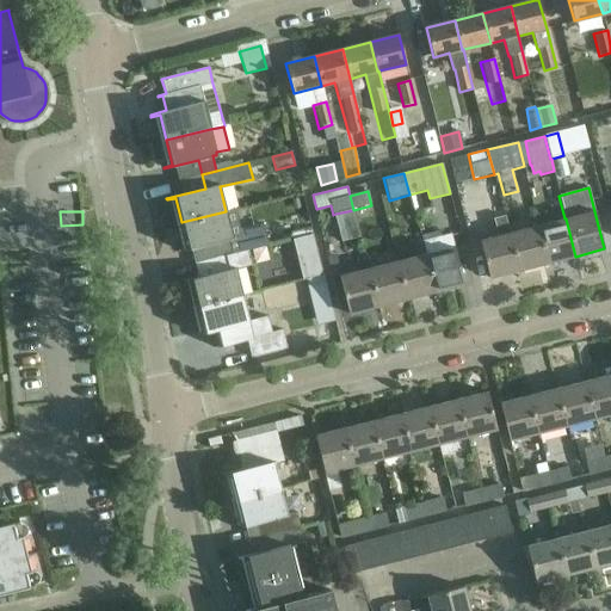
[(247,251),(269,245),(266,234),(263,224),(238,230),(238,234),(232,235),(226,211),(181,222),(189,248),(179,250),(180,252),(215,244),(218,257),(247,250),(247,251)]
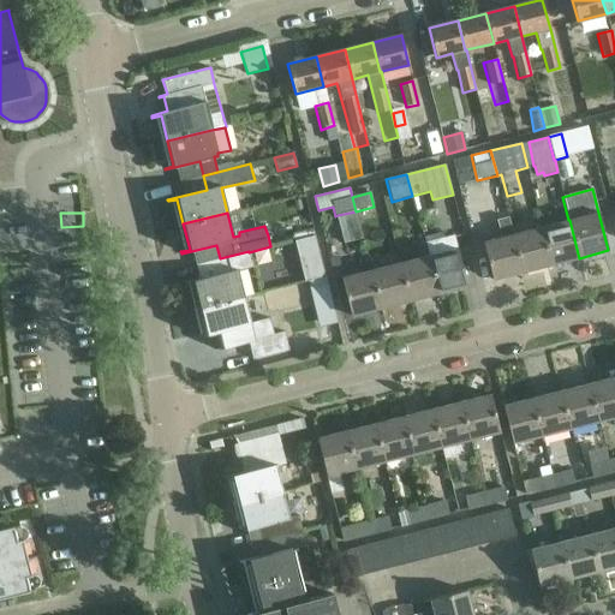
[(493,280),(521,273),(512,234),(513,234),(508,218),(496,220),(501,237),(483,242),(493,280)]
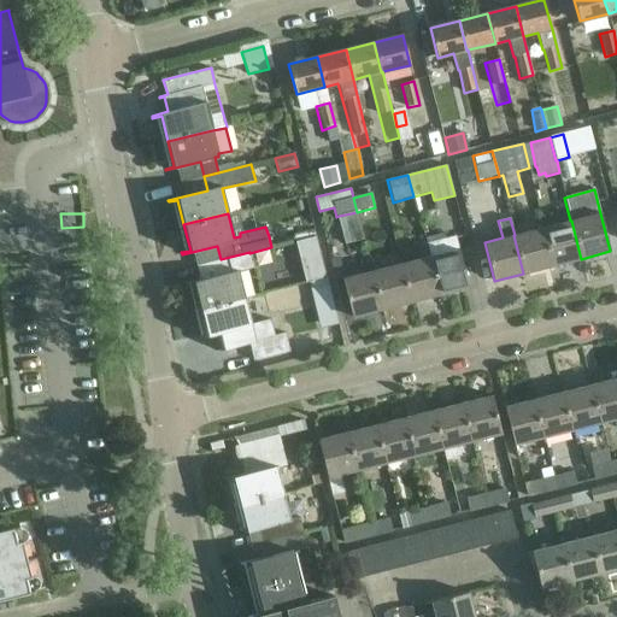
[(542,228),(552,266),(581,259),(571,221),(570,221),(542,228)]
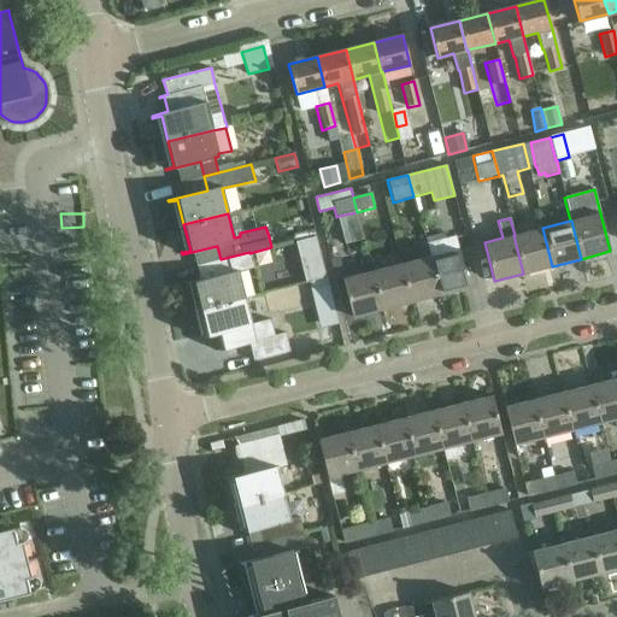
[(523,274),(552,266),(542,228),(515,235),(513,235),(523,274)]
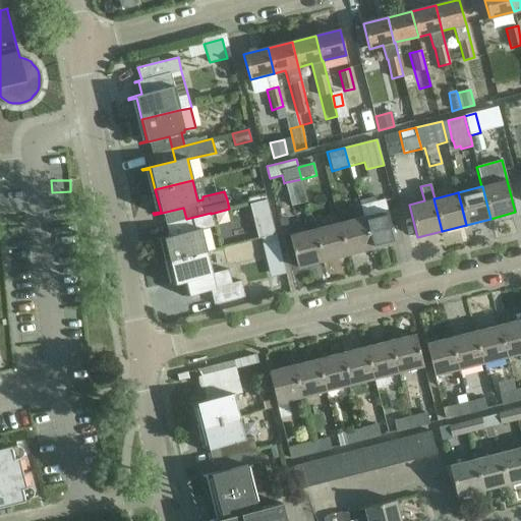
[(275,234),(270,212),(267,199),(249,204),(257,239),(275,234)]
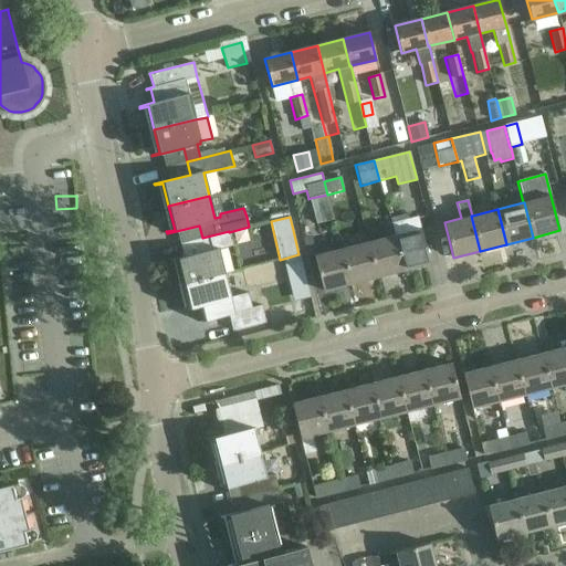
[(430,263),(425,242),(418,218),(406,221),(409,232),(394,236),(402,271),(430,263)]
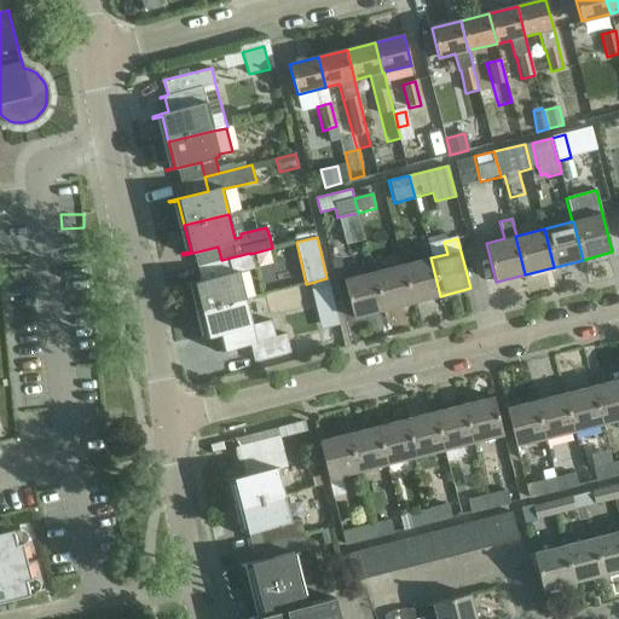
[(201,311),(246,299),(239,273),(254,268),(250,254),(250,253),(221,260),(225,276),(185,285),(185,287),(194,285),(201,311)]
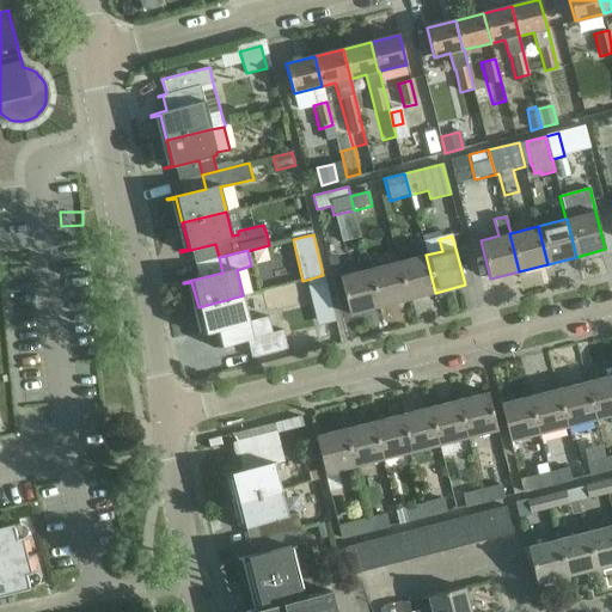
[(407,300),(435,293),(426,255),(397,262),(407,300)]
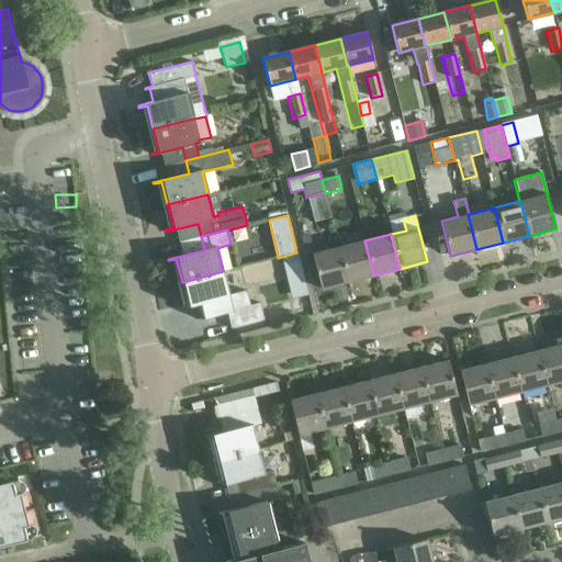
[(347,282),(373,276),(364,240),(338,247),(347,282)]
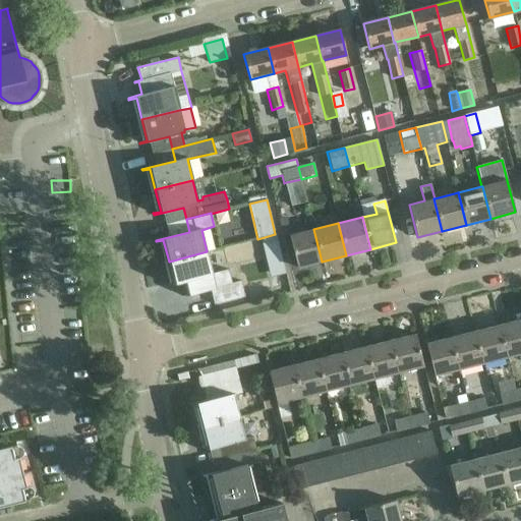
[(297,268),(322,262),(313,229),(289,235),(297,268)]
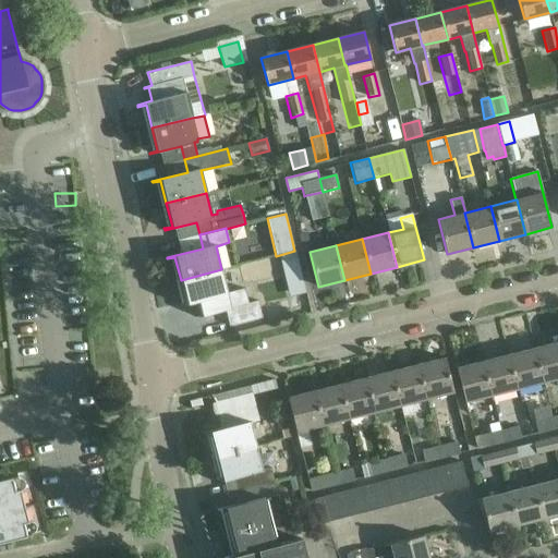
[(262,318),(257,301),(249,303),(244,289),(227,293),(221,269),(181,280),(186,303),(179,304),(179,306),(194,302),(197,315),(194,316),(195,318),(226,311),(229,326),(262,318)]
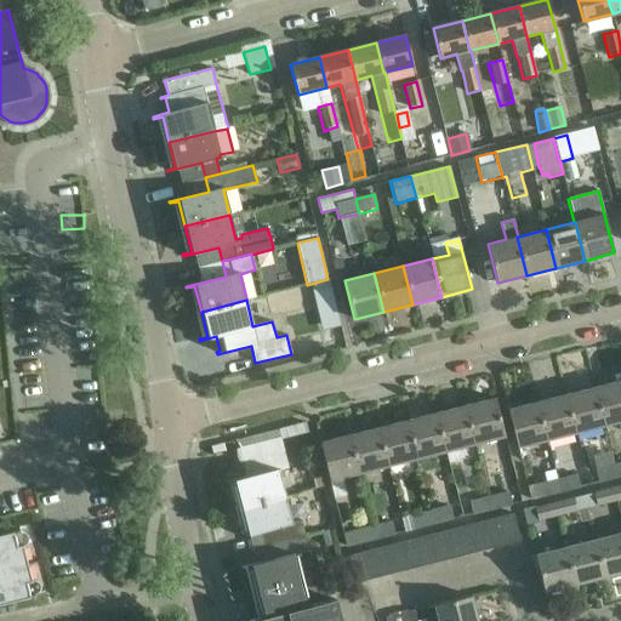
[(620,381),(596,387),(605,425),(620,421),(620,381)]
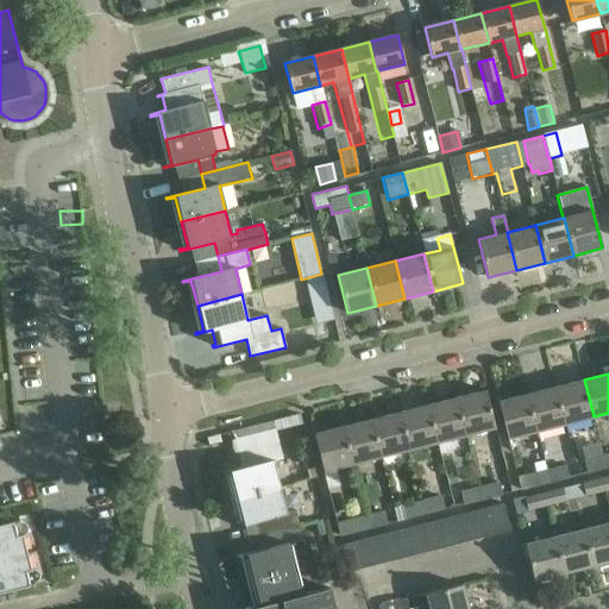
[(584,380),(556,388),(565,425),(594,416),(584,380)]
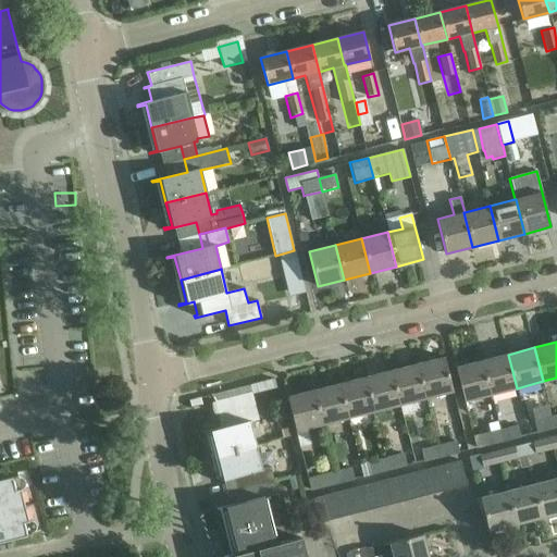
[(508,355),(482,361),(491,395),(517,388),(508,355)]
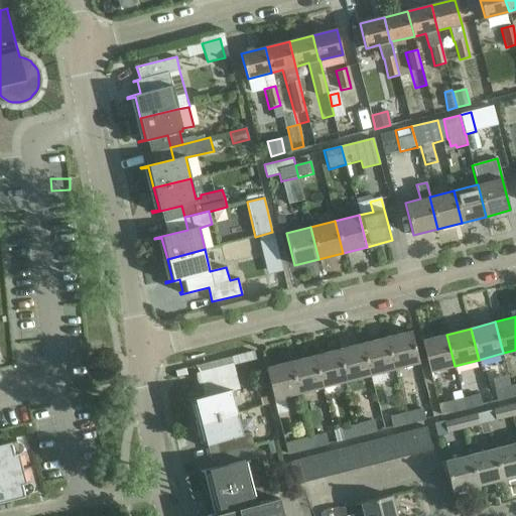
[(395,369),(419,362),(411,331),(387,338),(395,369)]
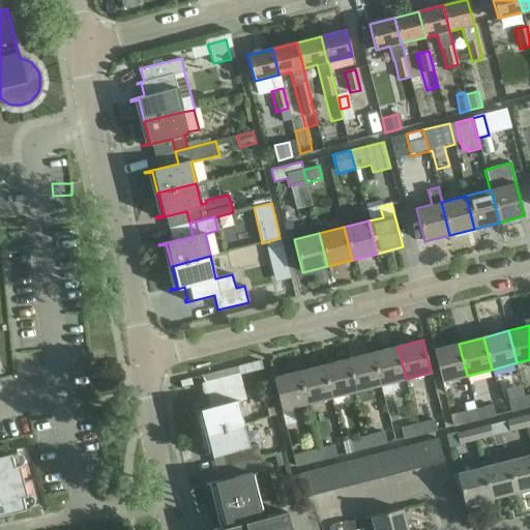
[(434,350),(439,370),(442,382),(467,376),(459,344),(434,350)]
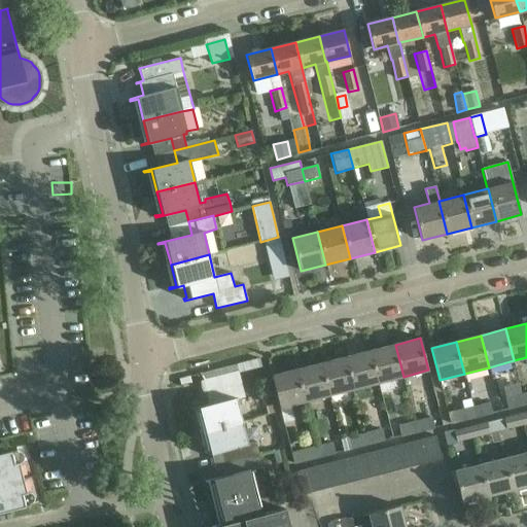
[(371,351),(379,383),(403,377),(395,345),(371,351)]
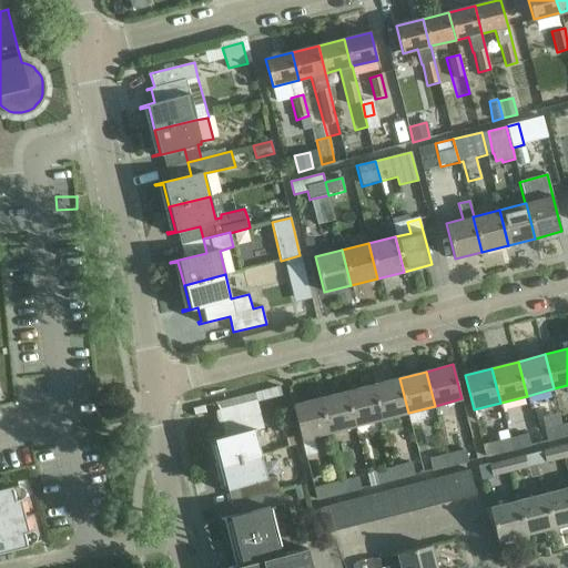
[(373,385),(382,419),(408,413),(399,378),(373,385)]
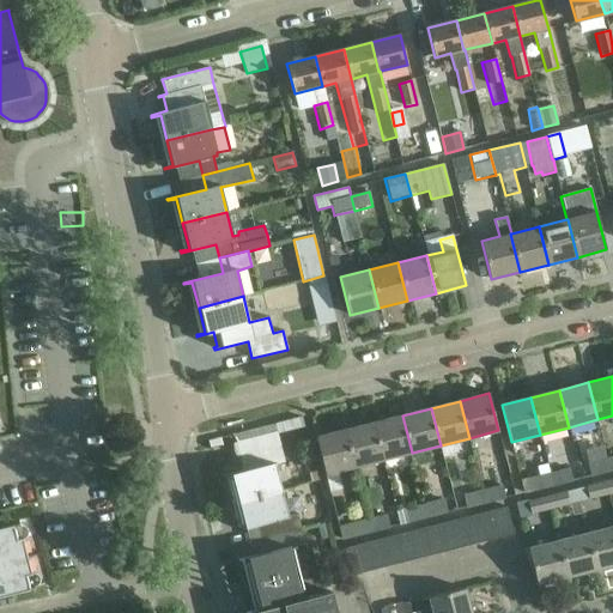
[(375,423),(384,460),(412,453),(402,416),(375,423)]
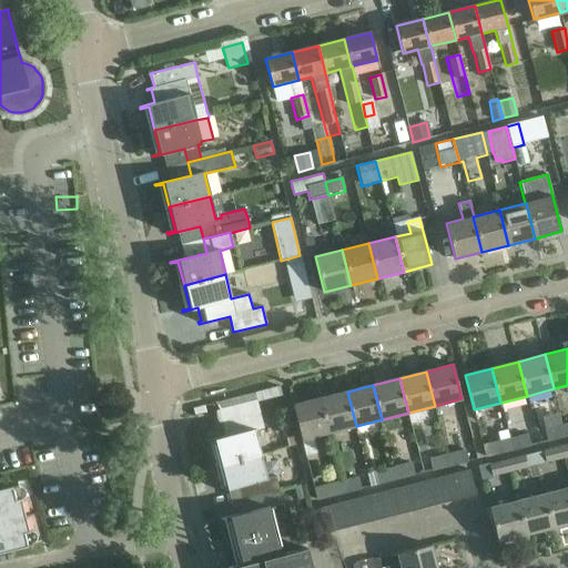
[(321,398),(330,433),(356,426),(347,392),(321,398)]
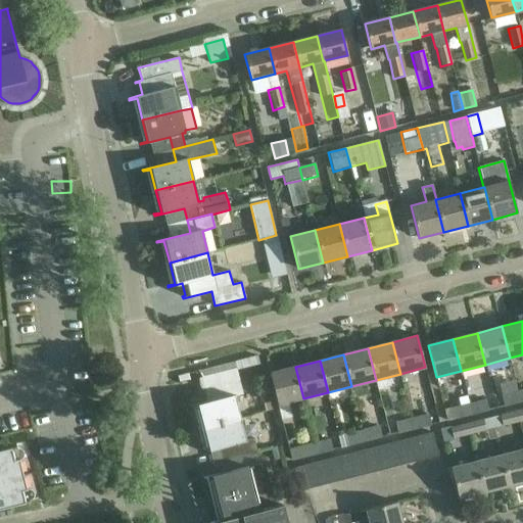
[(281,419),(290,417),(293,416),(289,401),(303,398),(295,367),(270,373),(281,419)]
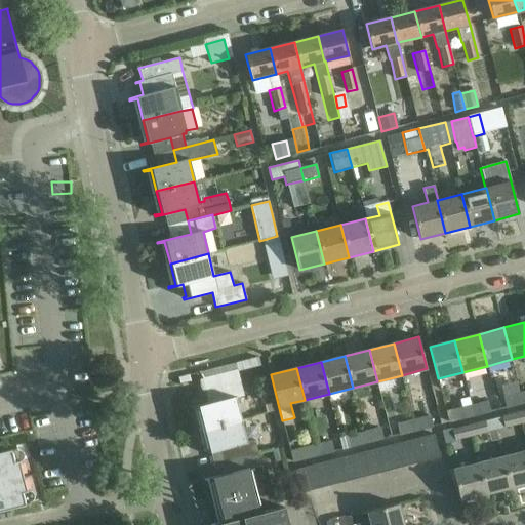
[(236,398),(243,396),(237,370),(202,378),(208,403),(190,408),(191,410),(198,408),(203,429),(241,419),(236,398)]
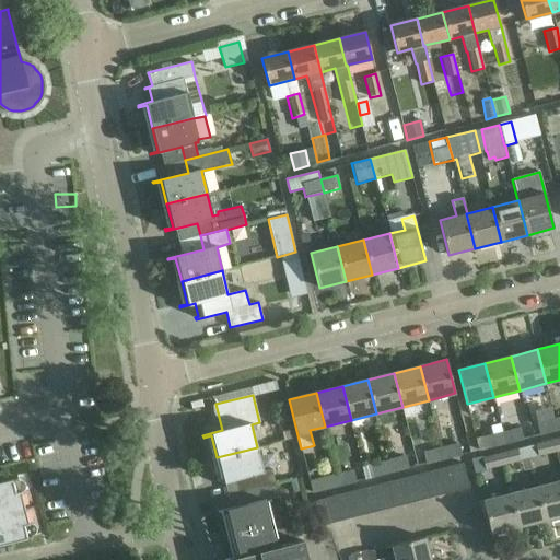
[(502,432),(505,445),(524,441),(517,418),(501,423),(504,432),(502,432)]
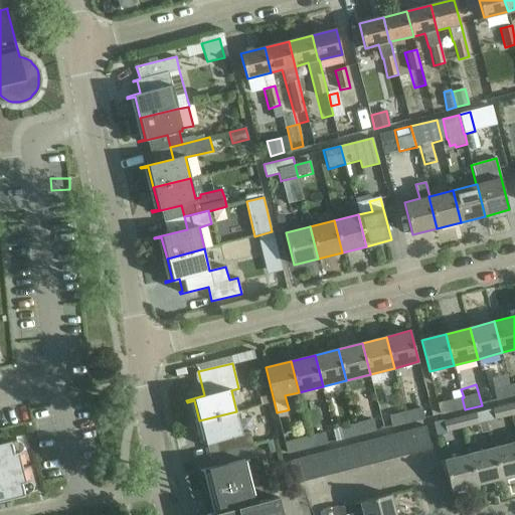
[(497,401),(513,397),(510,385),(493,389),(497,401)]
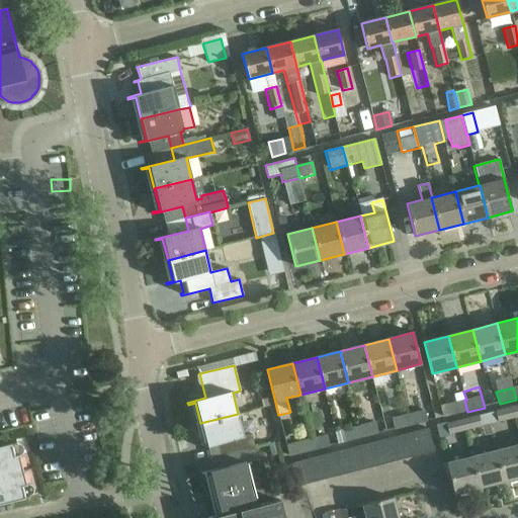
[(439,407),(442,418),(467,412),(464,400),(462,393),(453,395),(455,403),(439,407)]
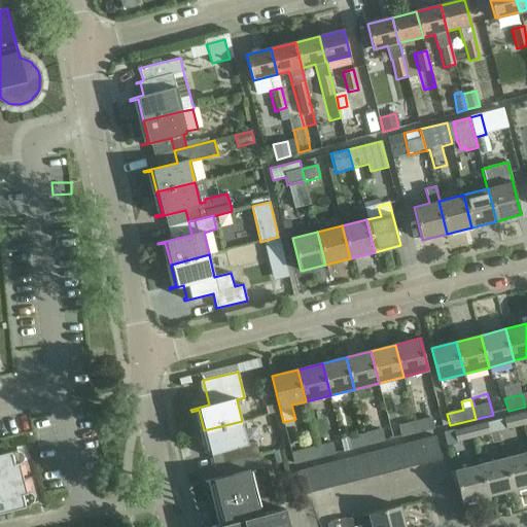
[(495,421),(498,431),(523,425),(521,415),(495,421)]
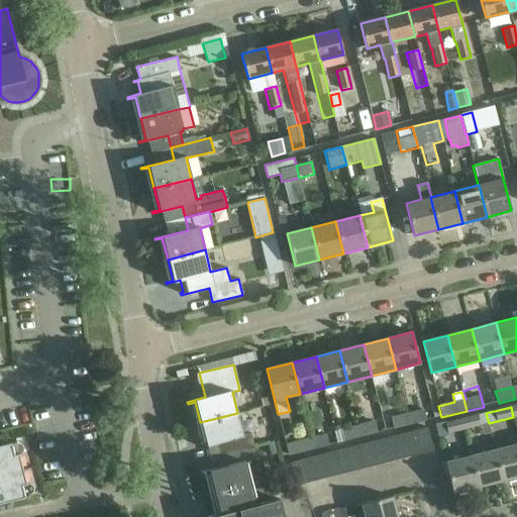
[(406,414),(409,425),(426,421),(423,409),(406,414)]
